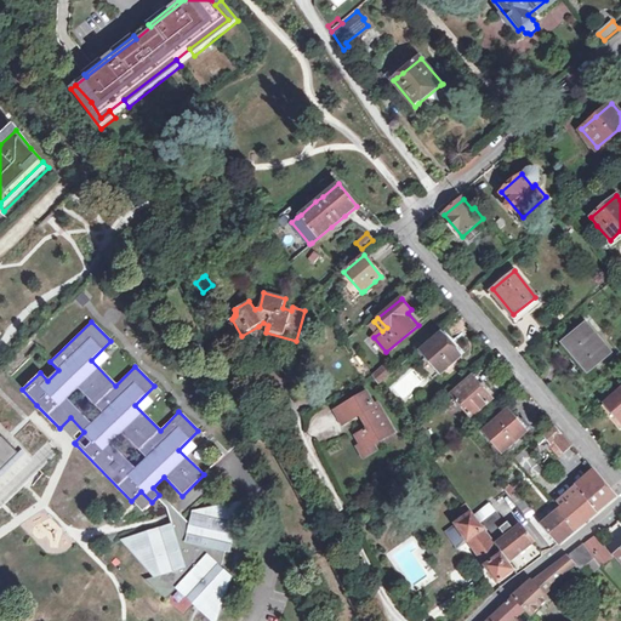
[(570,357),(576,365),(580,362),(588,372),(611,353),(586,323),(563,342),(573,354),(570,357)]
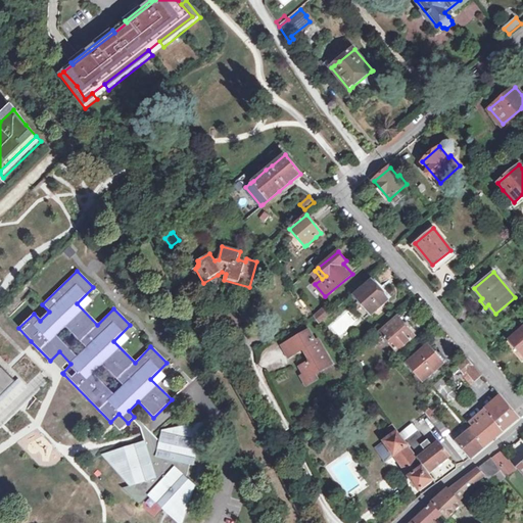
[(373,314),(390,298),(383,290),(381,287),(373,279),(353,295),(370,316),(373,314)]
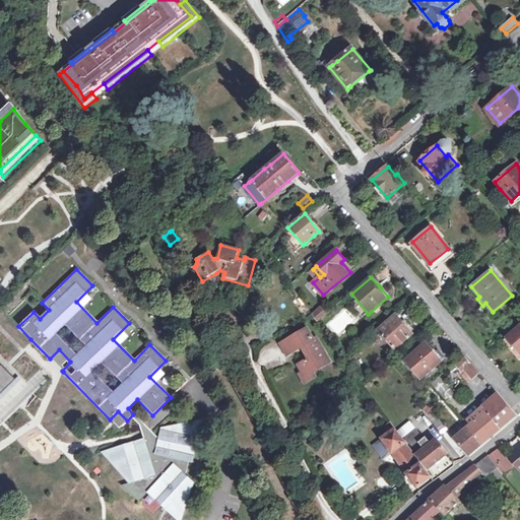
[(336,337),(358,322),(347,308),(326,324),(336,337)]
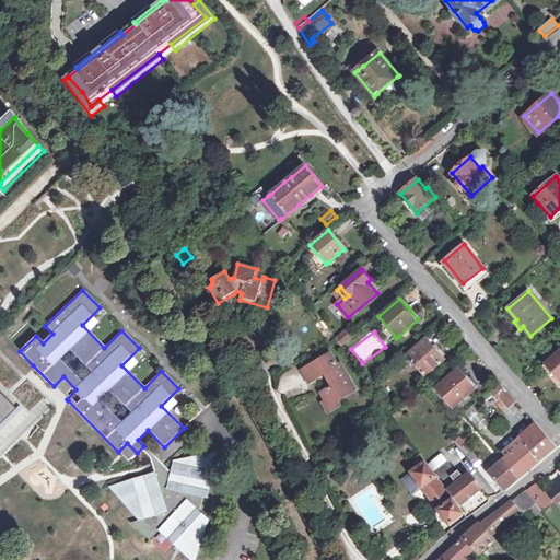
[(342,333),(335,338),(340,346),(349,339),(342,333)]
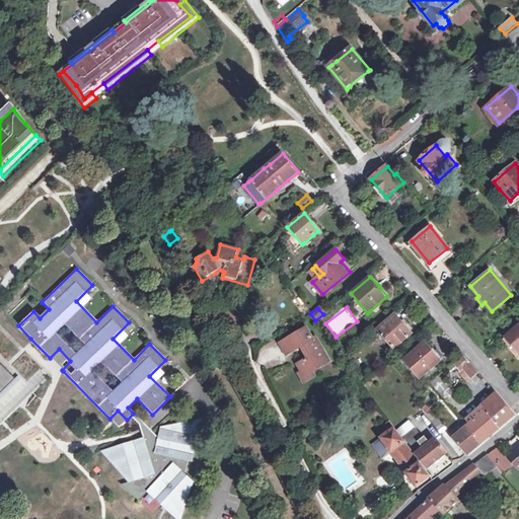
[(411,335),(408,329),(394,315),(378,328),(394,349),(411,335)]
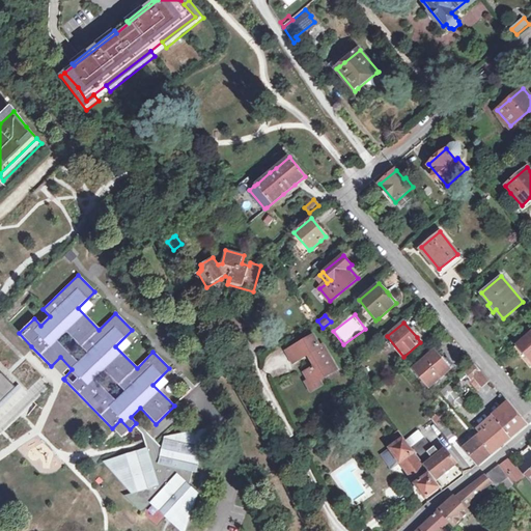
[(530,333),(518,344),(523,352),(530,361),(530,333)]
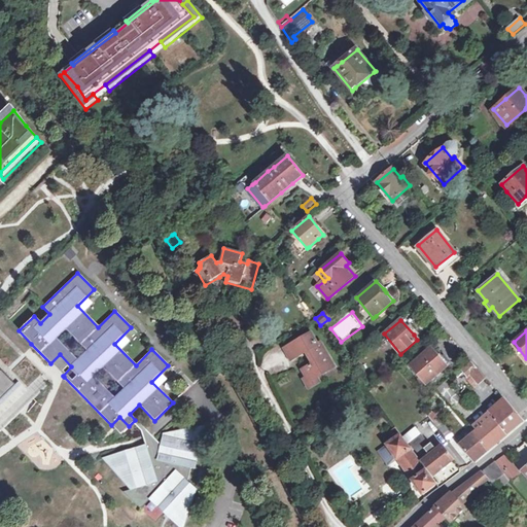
[(0,431),(49,384),(0,334),(0,431)]
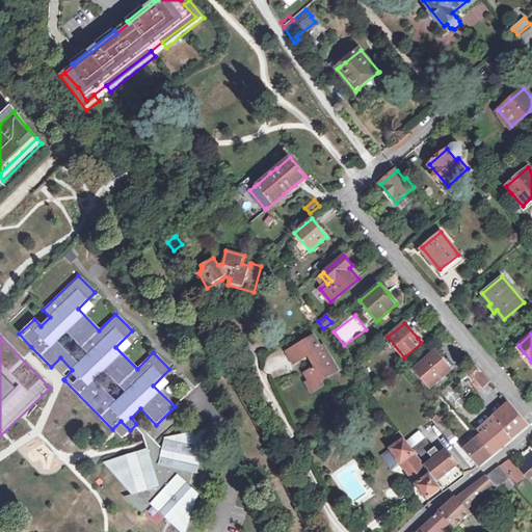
[(312,386),(319,380),(337,370),(323,346),(320,348),(314,338),(297,347),(303,358),(309,355),(315,368),(306,374),(310,381),(312,386)]
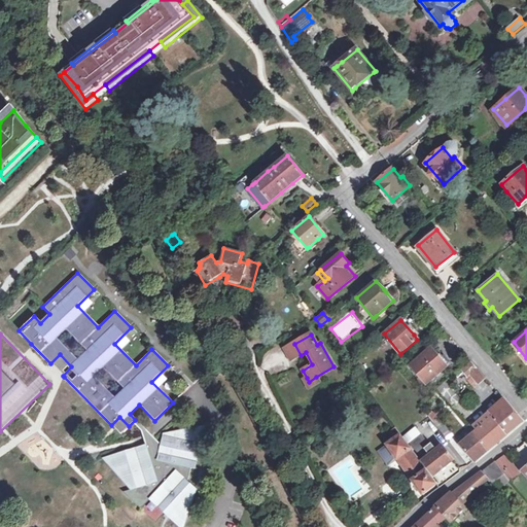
[(301,355),(294,344),(284,350),(290,360),(301,355)]
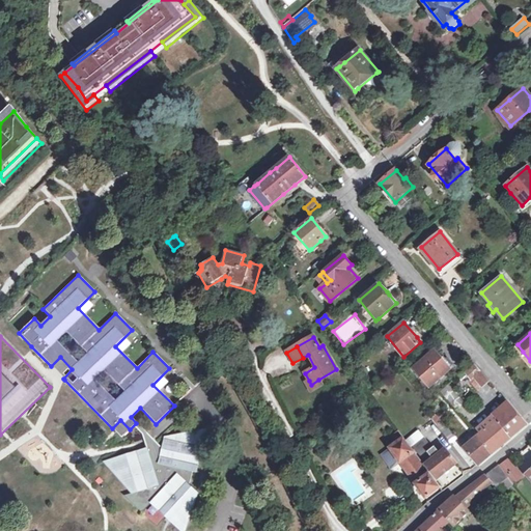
[(452,366),(442,356),(439,358),(434,352),(415,367),(429,386),(452,366)]
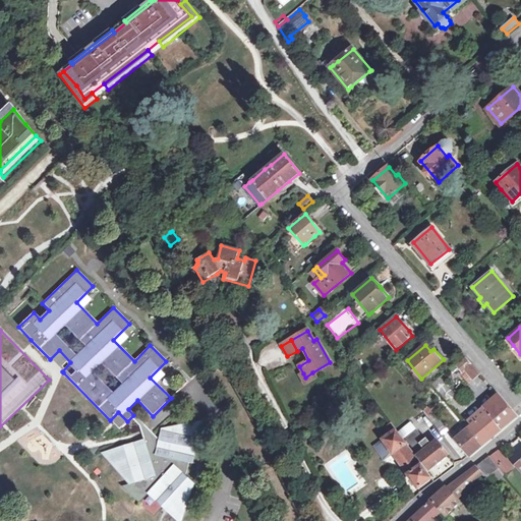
[(59,350),(50,359),(62,371),(70,362),(59,350)]
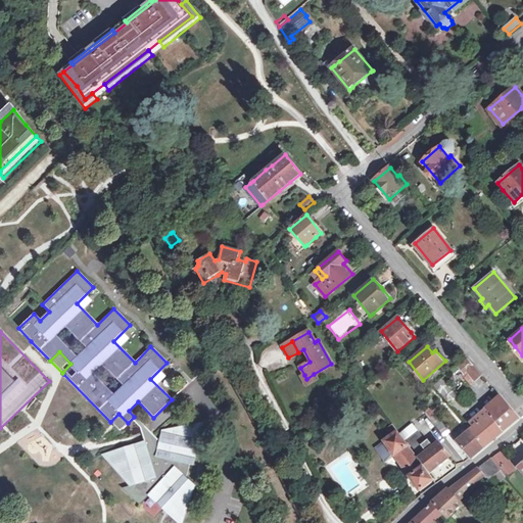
[(471,384),(482,375),(474,366),(468,359),(457,368),(463,375),(471,384)]
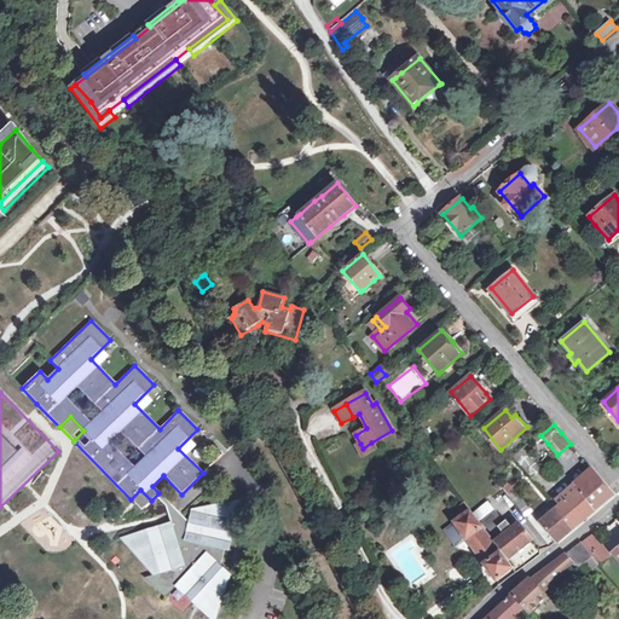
[(363,449),(360,444),(356,446),(362,456),(375,449),(371,443),(363,449)]
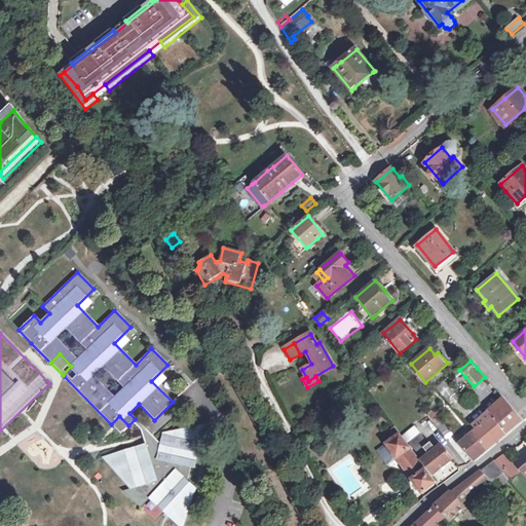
[(459,399),(445,382),(444,380),(435,387),(451,406),(459,399)]
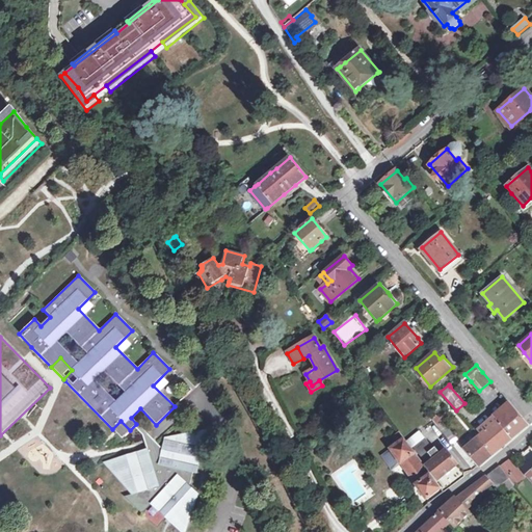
[(494,454),(528,425),(507,402),(480,427),(484,432),(464,449),(478,466),(494,454)]
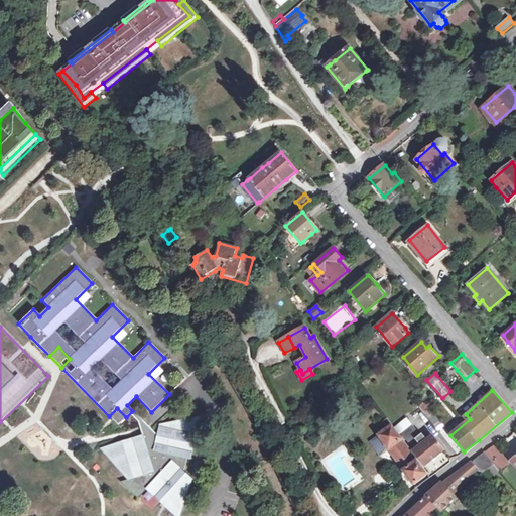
[(419,407),(424,412),(428,408),(424,403),(419,407)]
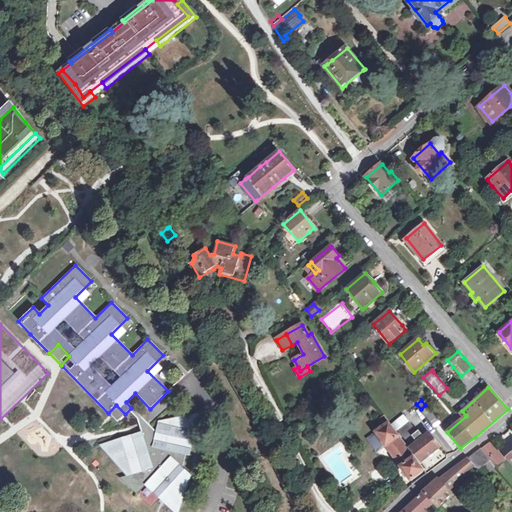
[(117,422),(125,414),(116,405),(108,413),(117,422)]
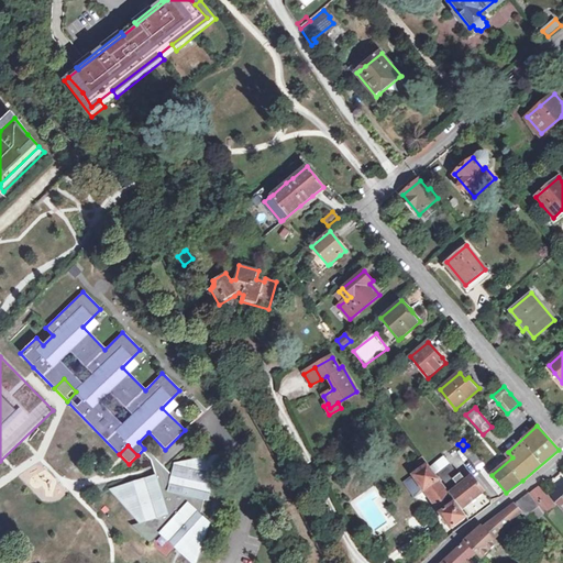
[(467,445),(463,450),(481,474),(487,470),(467,445)]
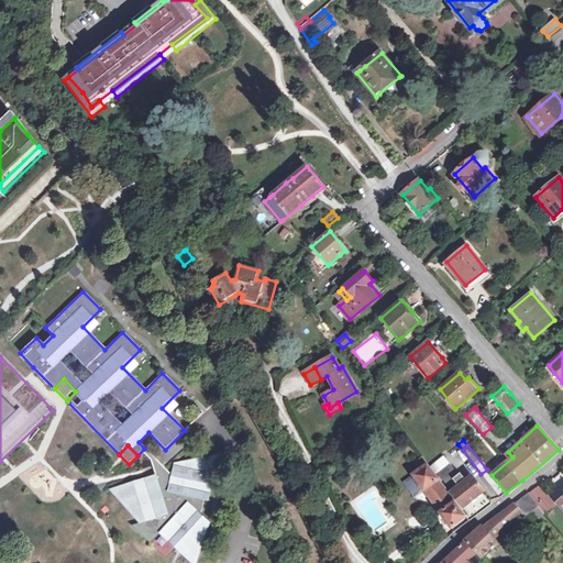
[(144,449),(141,452),(152,467),(155,475),(112,489),(141,522),(156,518),(166,526),(159,533),(192,562),(207,521),(200,515),(203,499),(207,500),(217,455),(174,466),(177,482),(163,467),(144,449)]
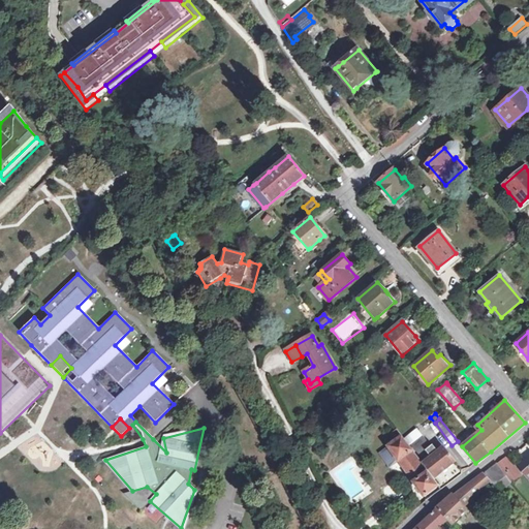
[(397,429),(391,434),(396,440),(389,445),(386,446),(398,461),(399,460),(414,481),(413,483),(424,496),(439,486),(397,429)]
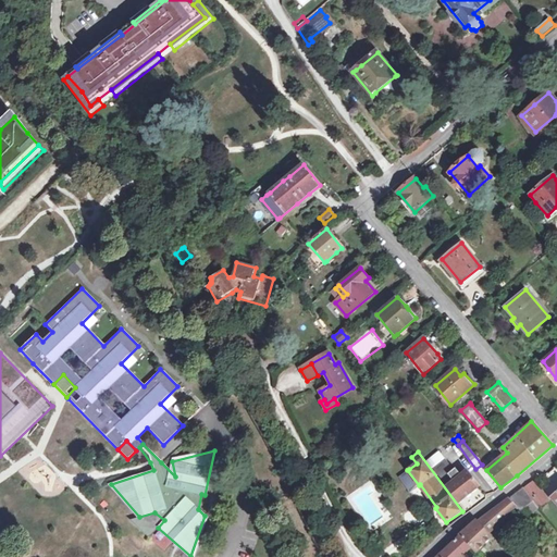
[(405,462),(409,469),(417,463),(411,457),(405,462)]
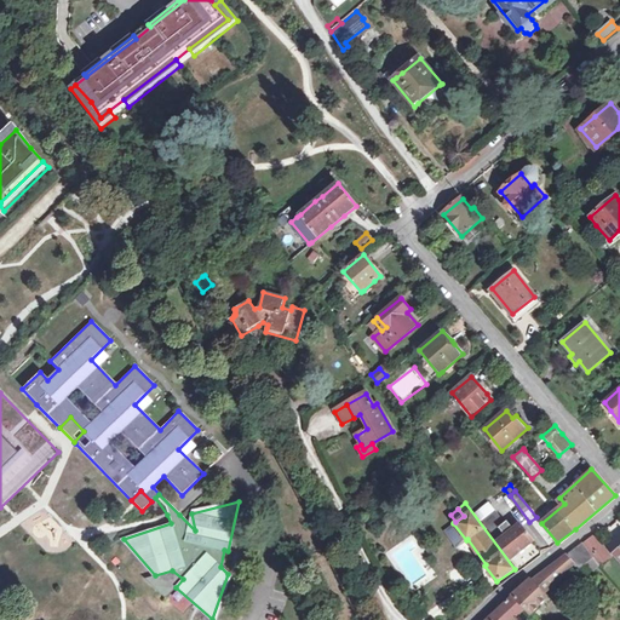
[(497,544),(509,560),(533,540),(520,523),(511,530),(494,510),(481,520),(498,541),(497,544)]
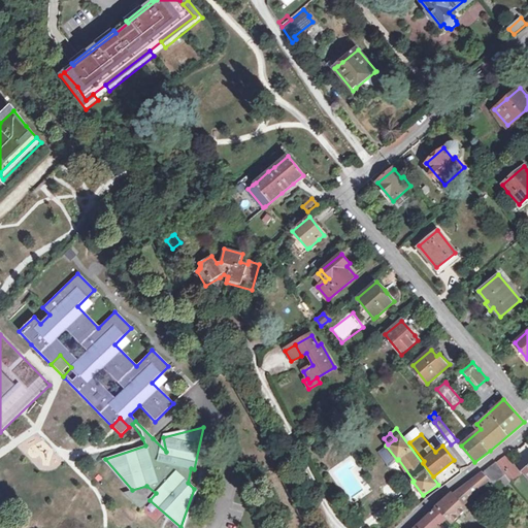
[(502,457),(496,462),(505,472),(512,467),(502,457)]
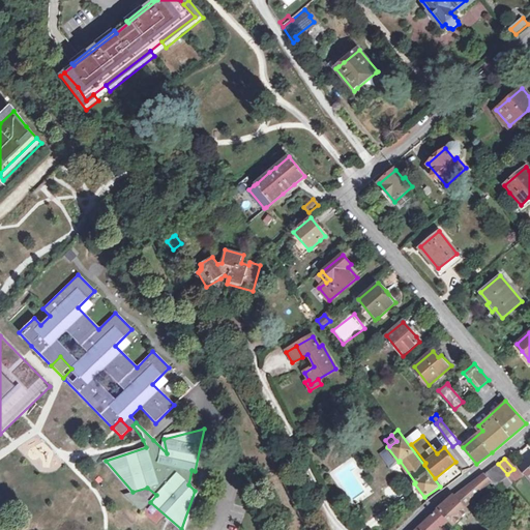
[(362,467),(366,473),(373,470),(367,463),(362,467)]
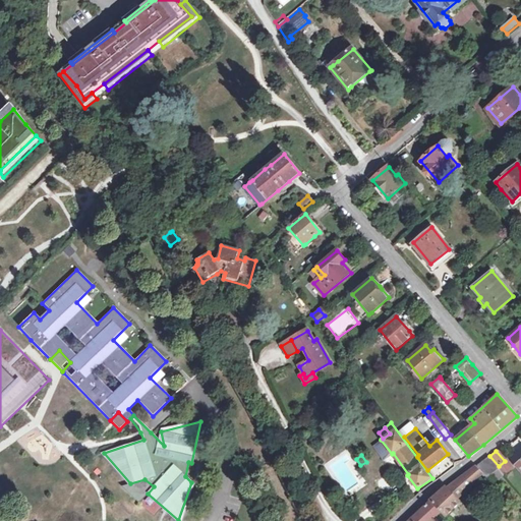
[(499,466),(489,456),(482,461),(447,488),(447,487),(432,501),(410,520),(430,520),(442,510),(448,515),(461,502),(457,499),(481,473),(485,478),(491,472),(499,466)]
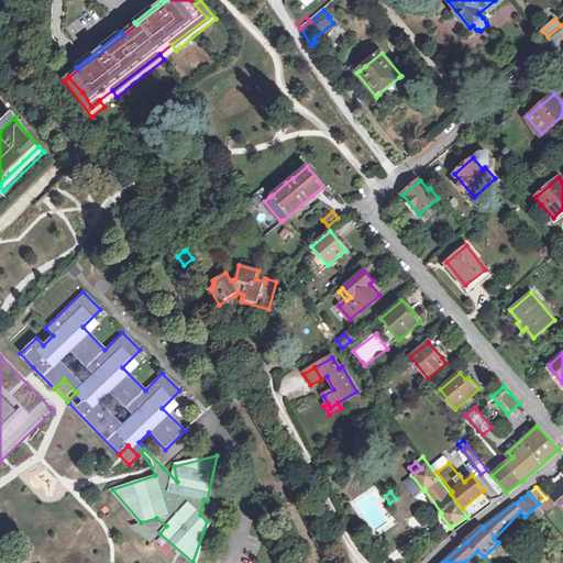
[(141,522),(131,526),(150,543),(159,533),(166,526),(156,518),(141,522)]
